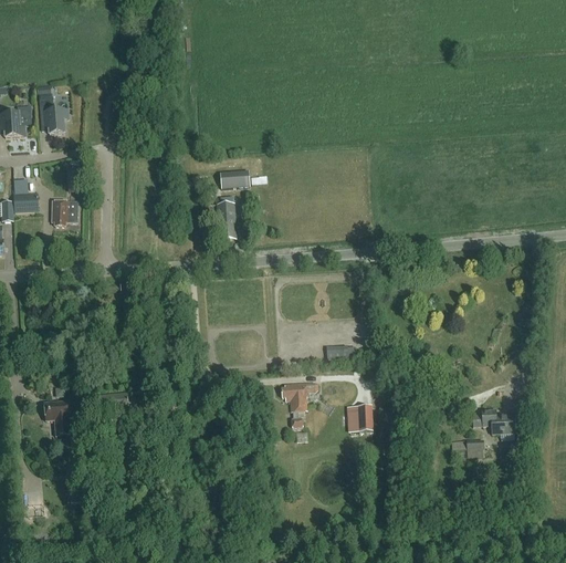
[(52,93),(40,94),(42,121),(49,121),(50,134),(65,133),(64,118),(69,118),(69,110),(54,111),(52,93)]
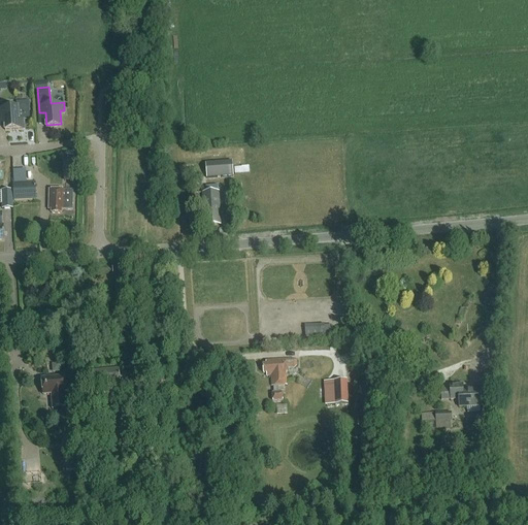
[(24,118),(30,118),(29,98),(17,99),(17,105),(9,106),(8,100),(0,100),(0,116),(4,116),(5,128),(24,126),(24,118)]
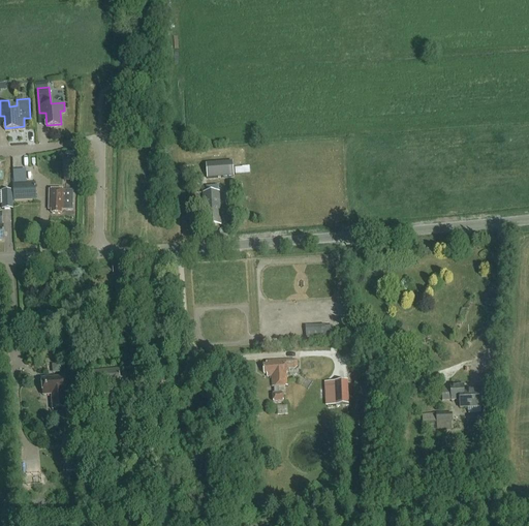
[(206,162),(207,177),(232,175),(231,160),(206,162)]
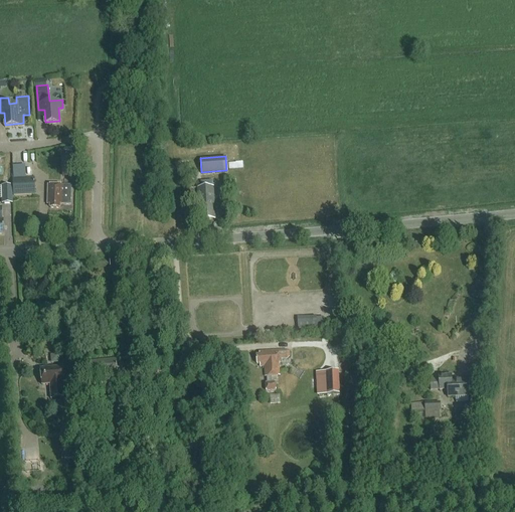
[(235,160),(228,161),(228,167),(238,167),(243,166),(242,159),(238,159),(235,160)]
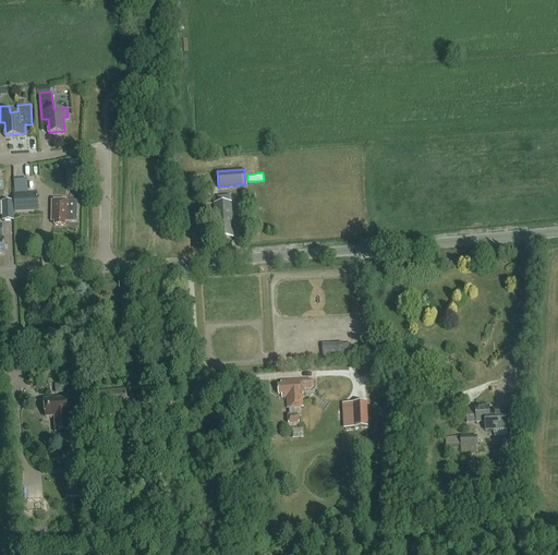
[(15,208),(38,207),(37,190),(14,191),(15,208)]
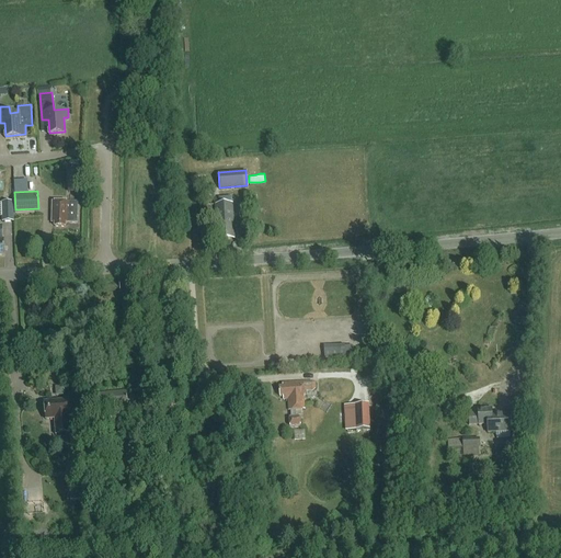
[(2,219),(14,218),(13,200),(2,200),(2,219)]
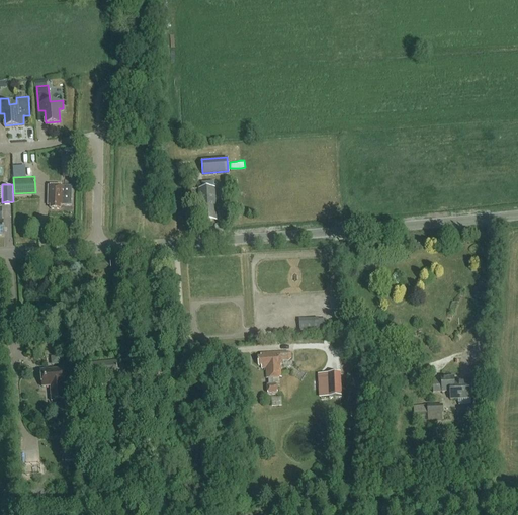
[(49,184),(49,202),(51,202),(51,206),(60,206),(60,203),(62,203),(62,202),(71,203),(71,184),(49,184)]
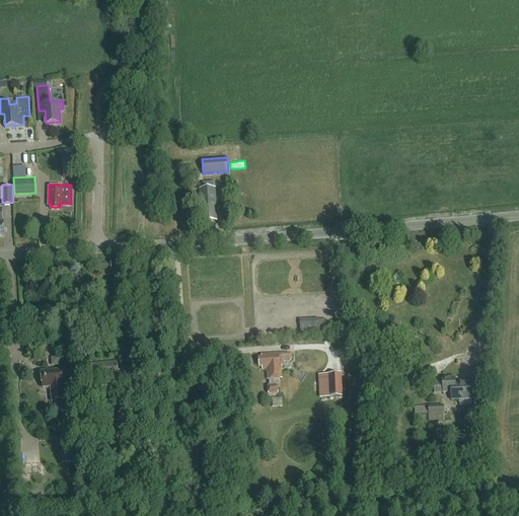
[(213,215),(217,215),(215,186),(200,187),(201,216),(204,216),(205,219),(214,219),(213,215)]
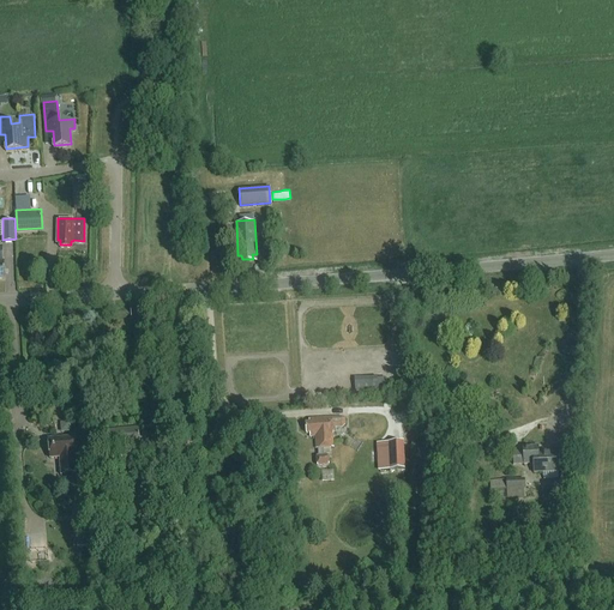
[(355,375),(355,391),(378,388),(378,374),(355,375)]
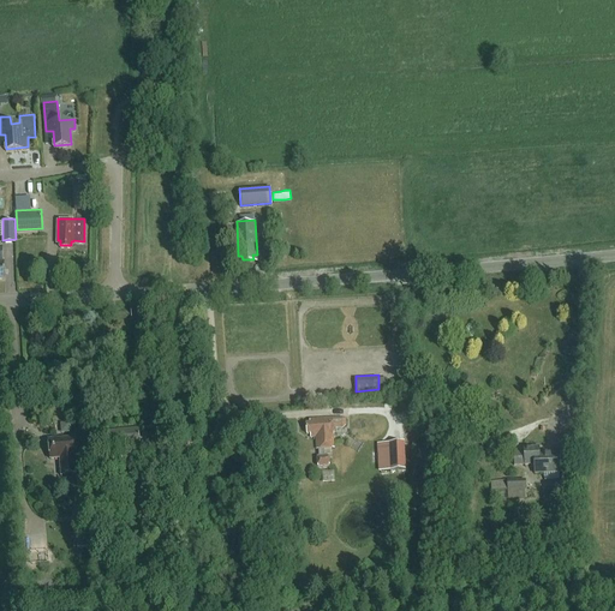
[(346,421),(346,419),(342,415),(310,417),(310,421),(306,421),(308,432),(311,431),(311,436),(316,435),(316,447),(318,447),(320,455),(317,455),(318,465),(330,465),(329,454),(324,454),(324,447),(335,445),(333,426),(342,425),(346,421)]
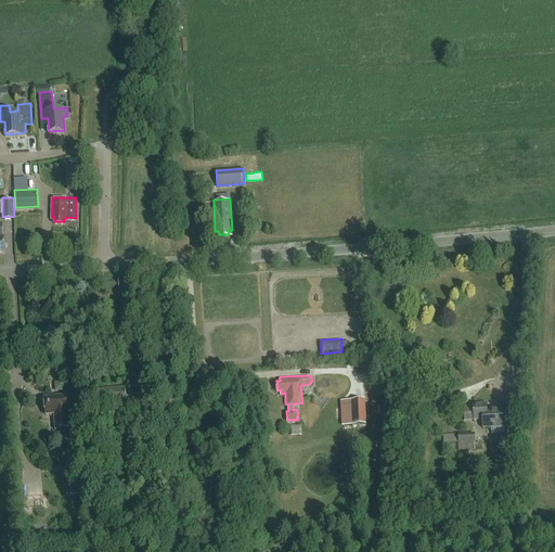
[(71,427),(68,410),(67,394),(46,395),(46,398),(42,399),(43,409),(47,408),(47,412),(53,412),(54,416),(56,416),(57,428),(71,427)]
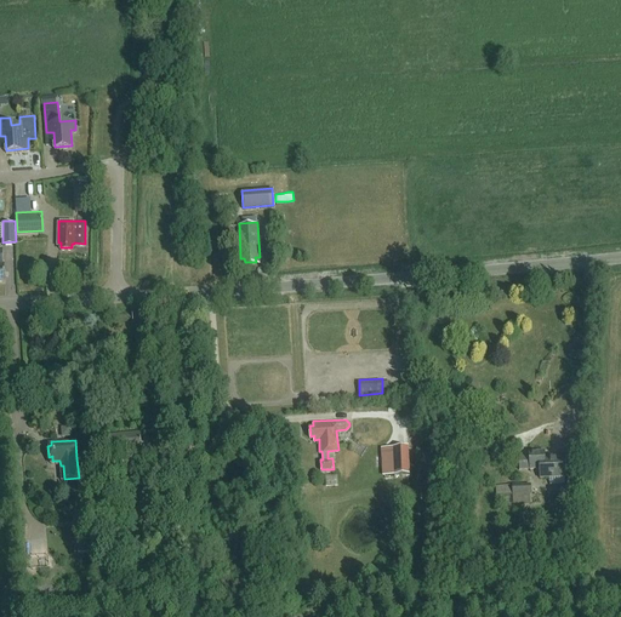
[(394,463),(385,463),(385,473),(409,472),(408,444),(405,444),(399,444),(393,445),(394,463)]
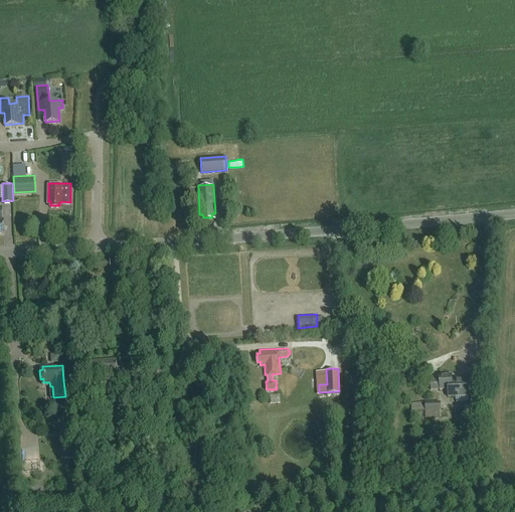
[(452,373),(439,373),(439,375),(431,376),(431,388),(448,387),(448,394),(470,393),(470,385),(474,385),(473,378),(473,376),(472,375),(463,375),(463,379),(452,379),(452,373)]
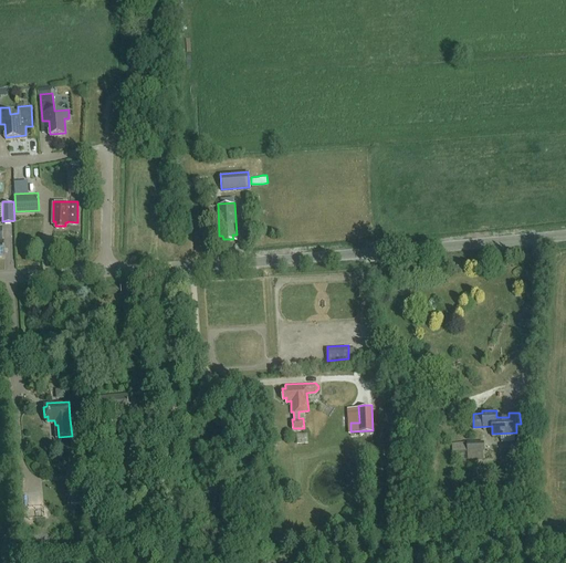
[(484,457),(483,440),(451,441),(452,450),(468,449),(468,458),(484,457)]
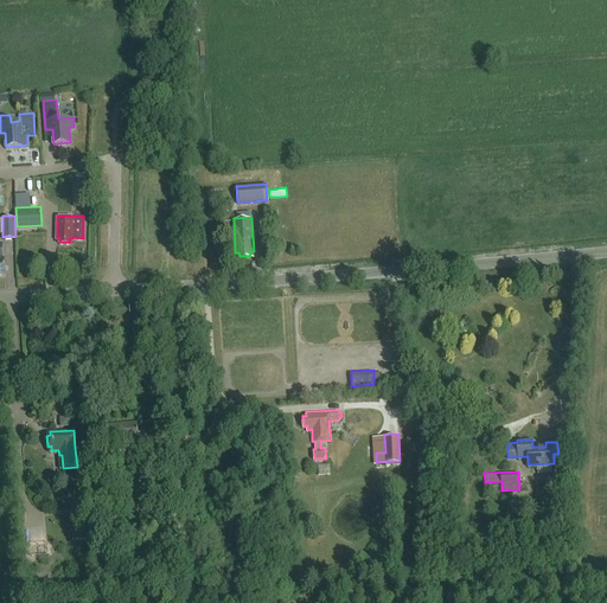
[(563,486),(564,486),(564,478),(555,478),(556,495),(563,494),(563,486)]
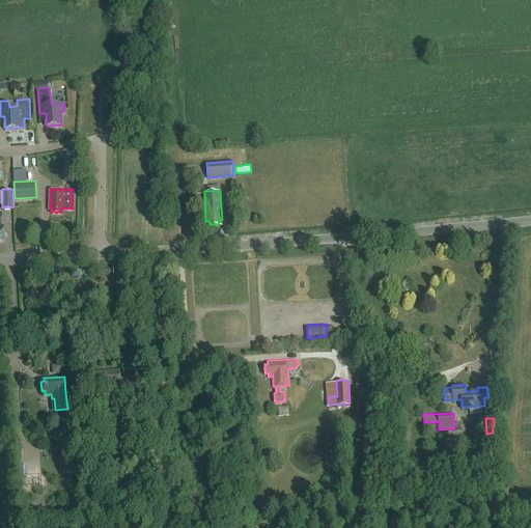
[(344,489),(338,493),(342,498),(348,494),(344,489)]
